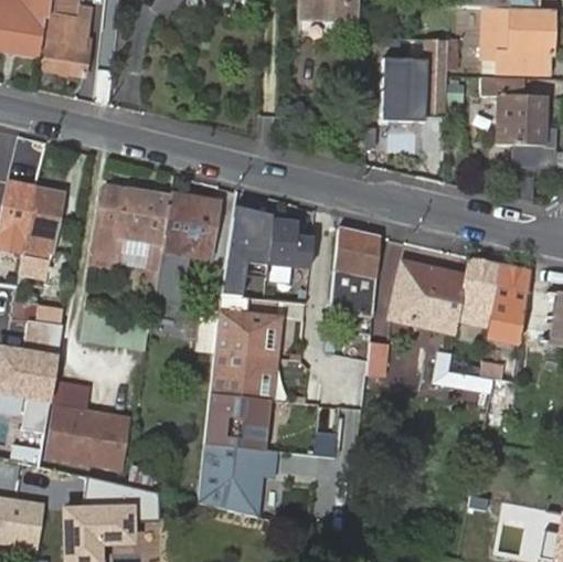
[(0,0),(0,52),(41,59),(50,0),(0,0)]
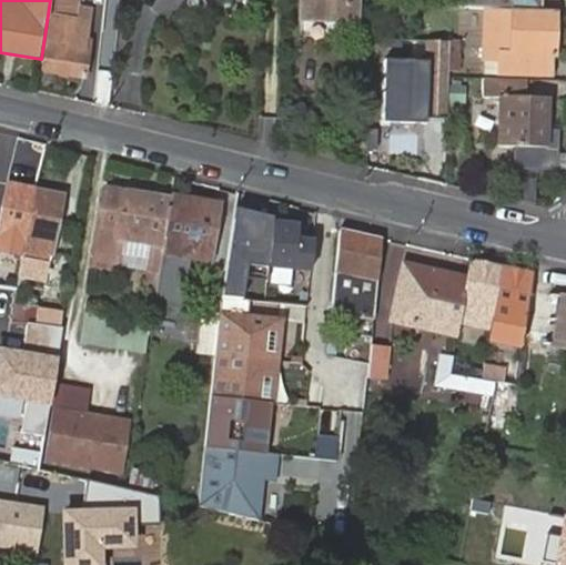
[(50,0),(47,13),(88,20),(89,7),(79,6),(79,0),(50,0)]
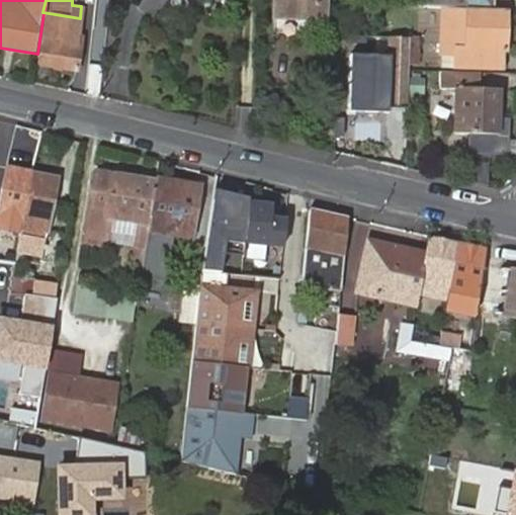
[(273,0),(273,15),(327,17),(327,0),(273,0)]
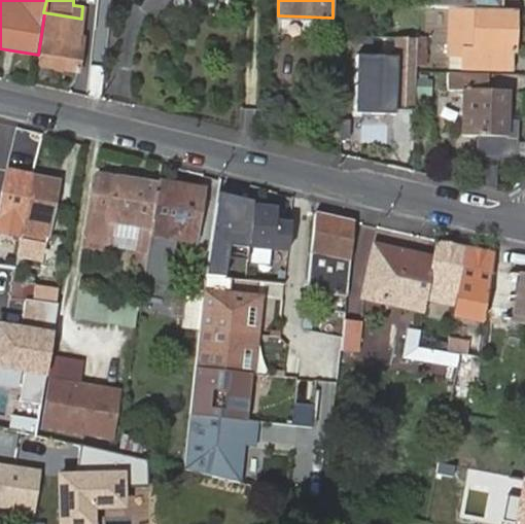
[(479,0),(480,6),(505,8),(505,0),(479,0)]
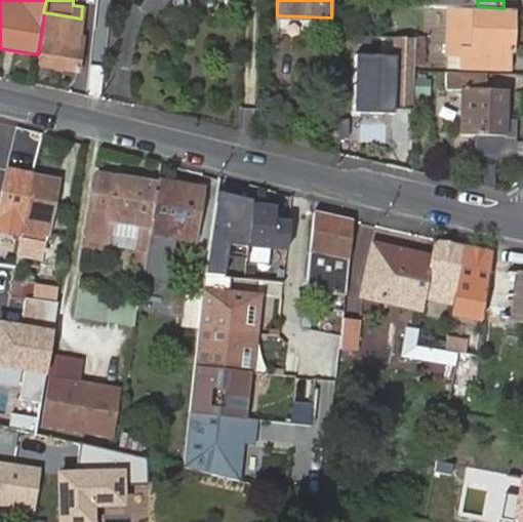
[(513,68),(516,8),(504,8),(478,6),(467,7),(465,66),(513,68)]
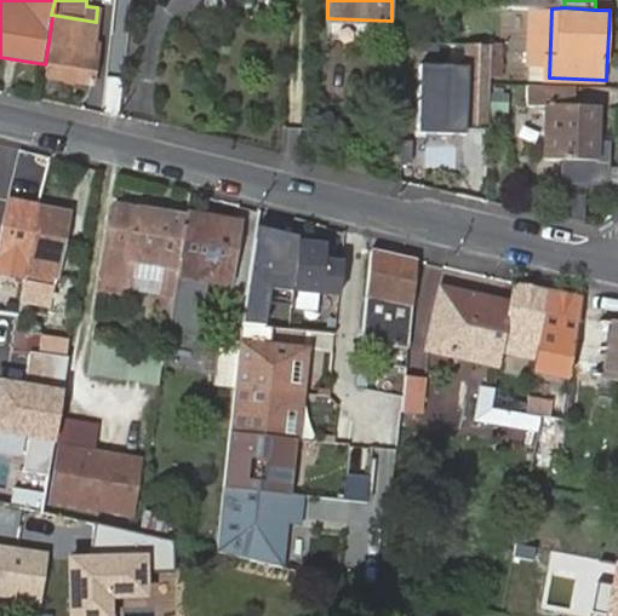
[(45,64),(45,74),(96,85),(101,44),(92,42),(96,22),(51,15),(45,64)]
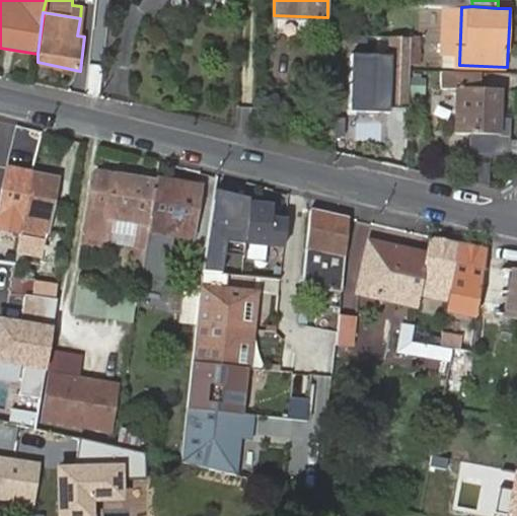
[(411,35),(391,34),(390,55),(353,53),(351,103),(409,107),(411,70),(411,35)]
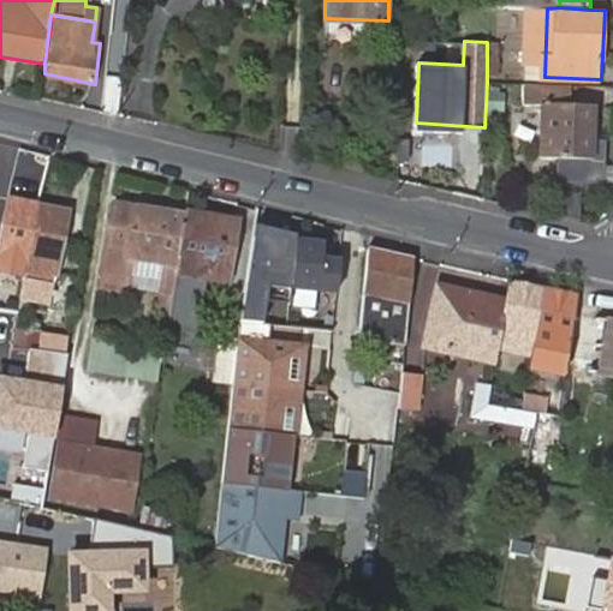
[(573,85),(525,84),(525,105),(546,105),(545,159),(558,159),(558,183),(605,185),(606,141),(594,141),(595,105),(572,105),(573,85)]
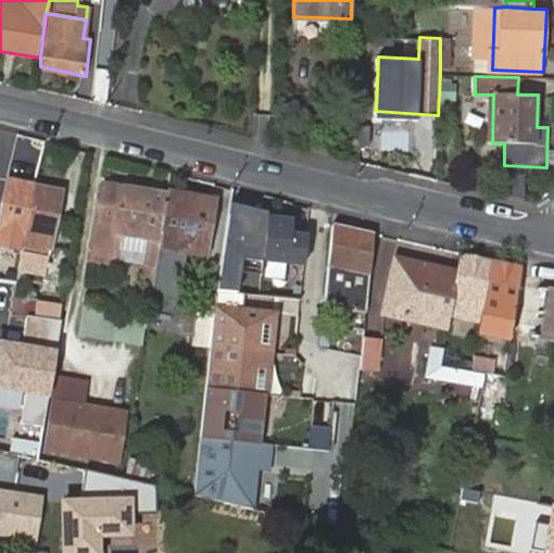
[(505,171),(503,191),(521,192),(523,172),(505,171)]
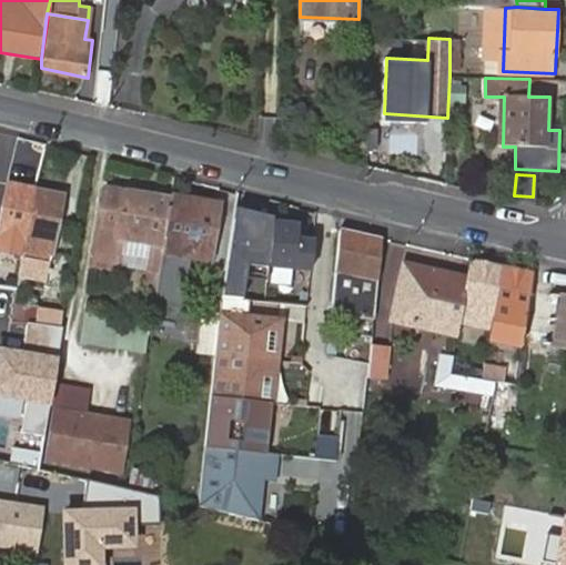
[(19,255),(32,188),(9,182),(0,223),(0,246),(6,248),(4,253),(19,255)]
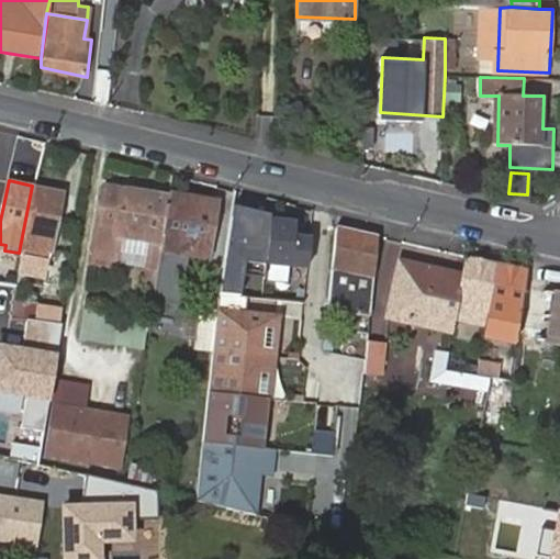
[(59,192),(32,186),(19,253),(37,256),(37,260),(44,261),(59,192)]
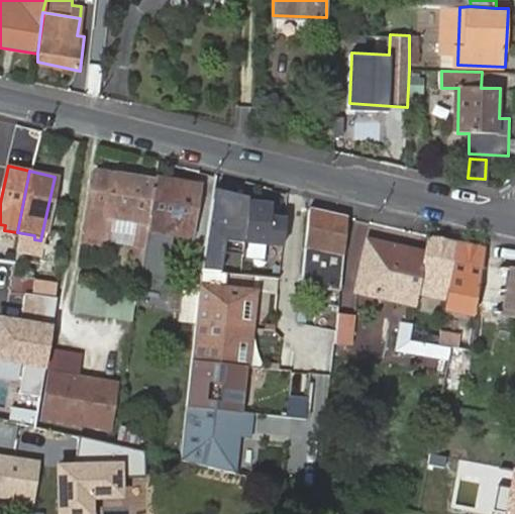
[(149,230),(158,181),(96,171),(90,214),(142,223),(140,236),(137,247),(130,246),(125,276),(141,279),(143,269),(149,230)]
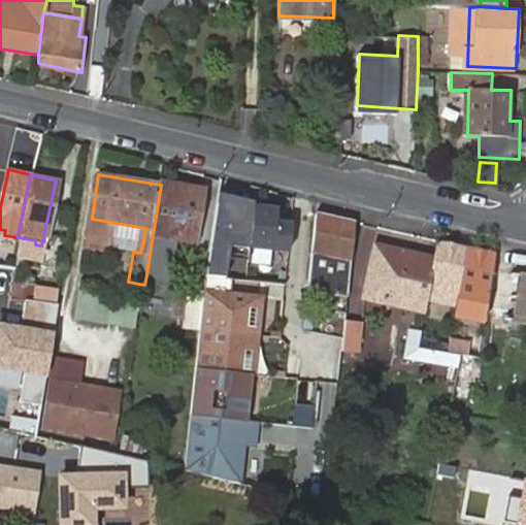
[(204,192),(161,185),(153,235),(196,242),(204,192)]
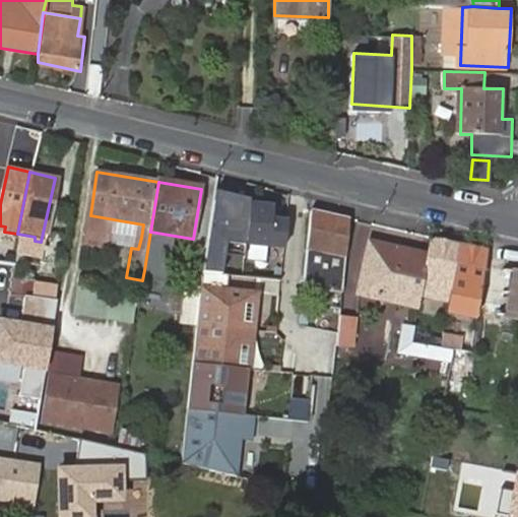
[(251,197),(215,188),(202,267),(222,271),(229,241),(282,246),(288,216),(274,215),(274,201),(251,197)]
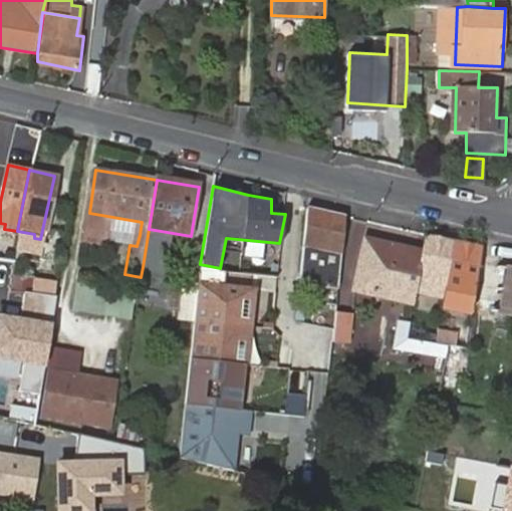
[(326,251),(343,254),(348,216),(309,208),(301,284),(322,287),(326,251)]
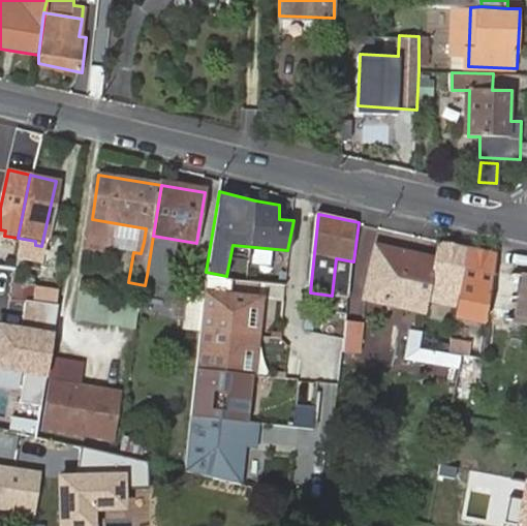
[(146,228),(92,219),(90,233),(144,242),(146,228)]
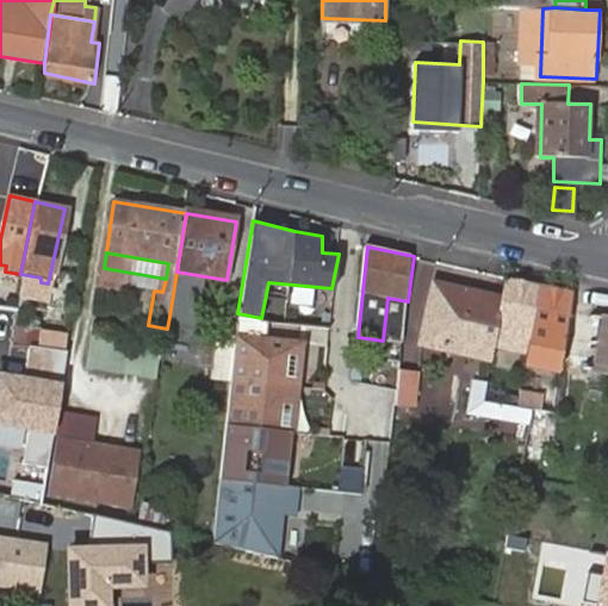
[(200,322),(206,277),(177,272),(169,317),(200,322)]
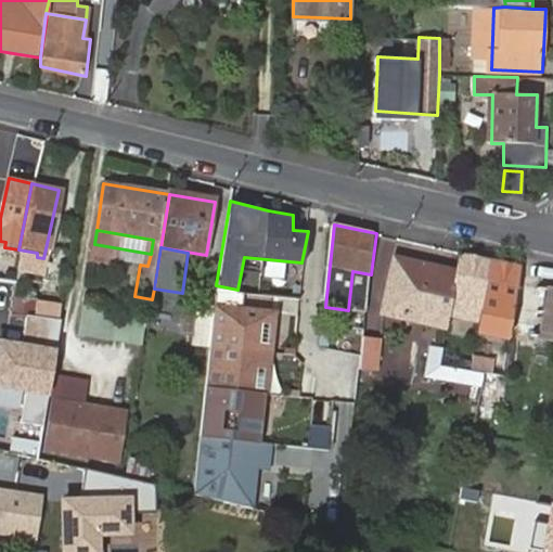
[(490,262),(461,255),(457,274),(450,304),(480,311),(490,262)]
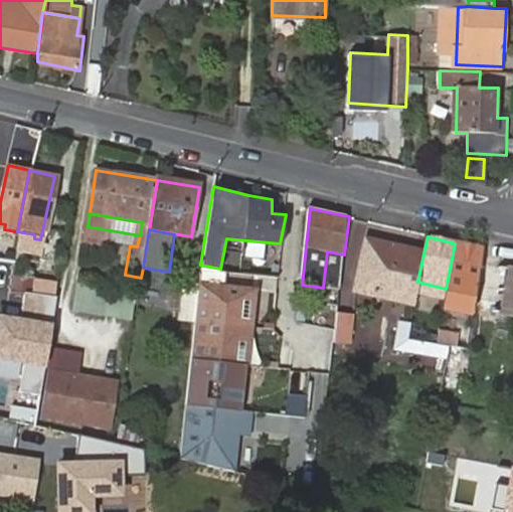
[(417,282),(423,254),(368,241),(357,290),(413,302),(417,282)]
